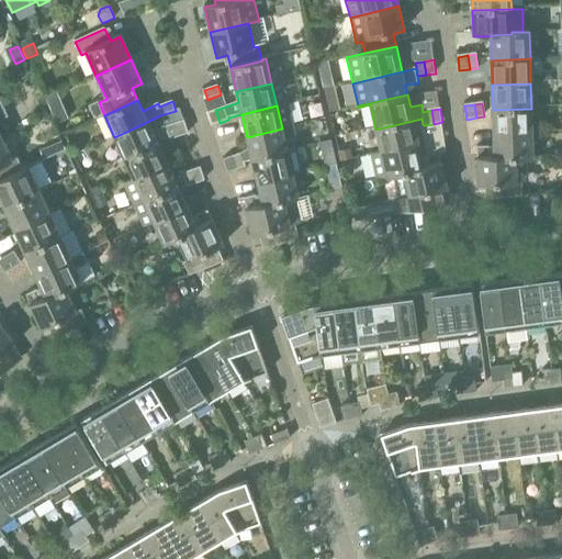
[(531,124),(531,109),(493,110),(494,134),(532,133),(531,124)]
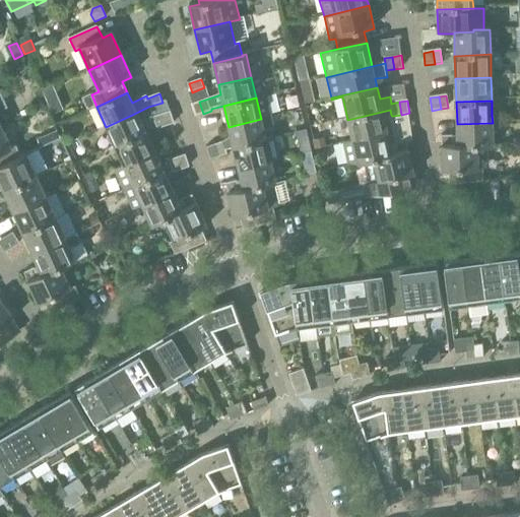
[(59,102),(49,107),(53,116),(64,111),(59,102)]
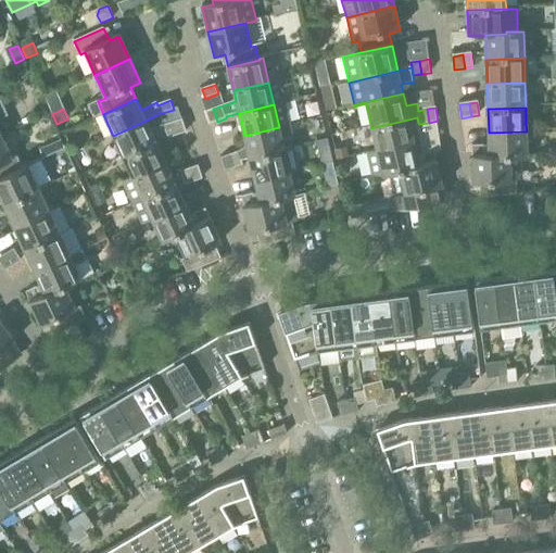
[(215,123),(217,122),(213,109),(205,112),(210,125),(215,123)]
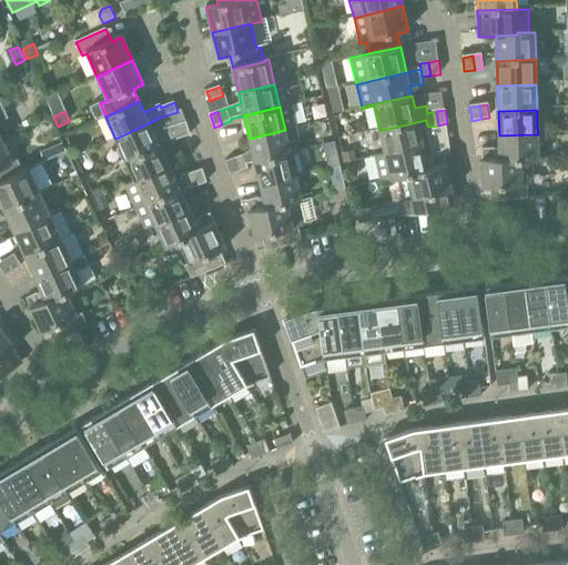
[(385,154),(386,155),(424,145),(422,135),(430,133),(429,127),(428,127),(427,125),(426,120),(403,125),(379,131),(385,154)]
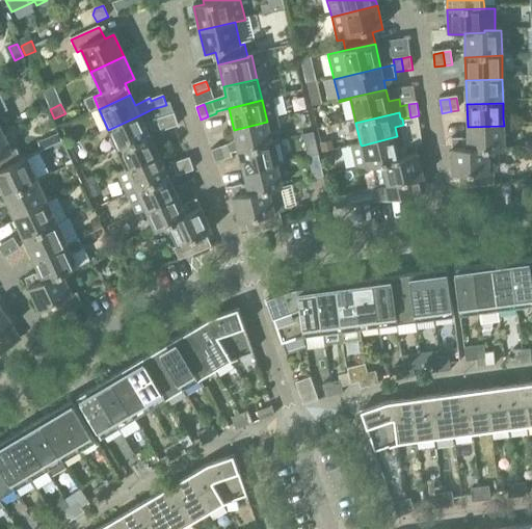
[(166,117),(170,130),(179,127),(174,114),(166,117)]
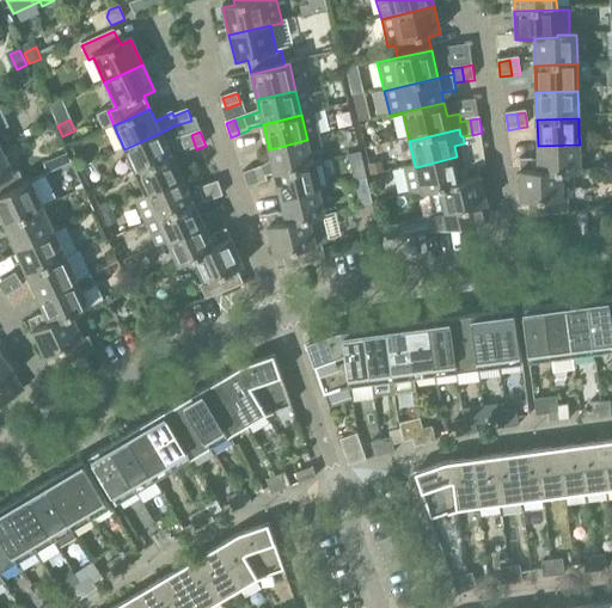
[(185,153),(196,149),(191,135),(181,139),(182,140),(177,141),(176,140),(166,145),(160,133),(155,135),(124,149),(129,159),(127,161),(126,164),(128,170),(132,171),(134,170),(135,172),(171,155),(185,149),(185,153)]
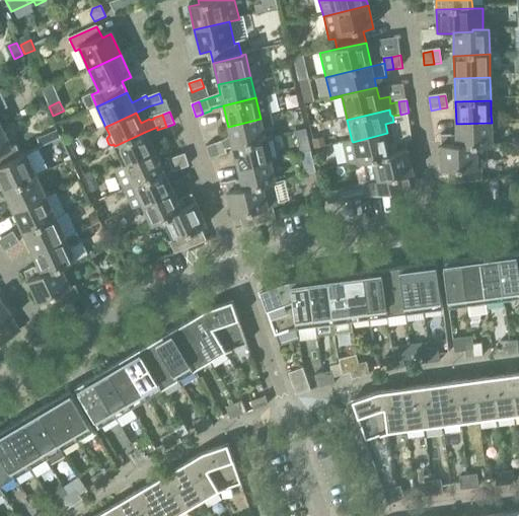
[(228,127),(233,148),(266,140),(263,129),(273,127),(270,117),(261,119),(228,127)]
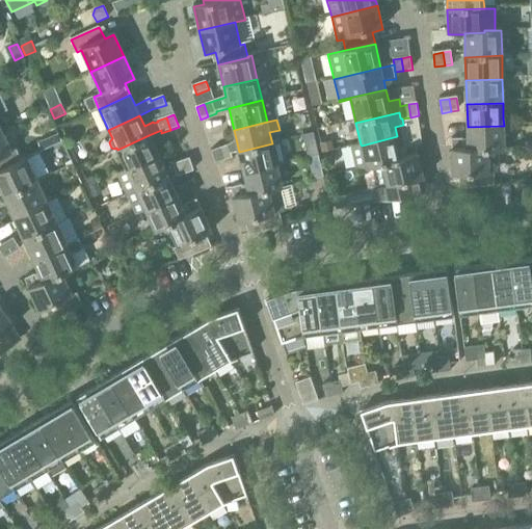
[(488,152),(499,151),(505,151),(504,126),(468,127),(468,150),(468,151),(488,151),(488,152)]
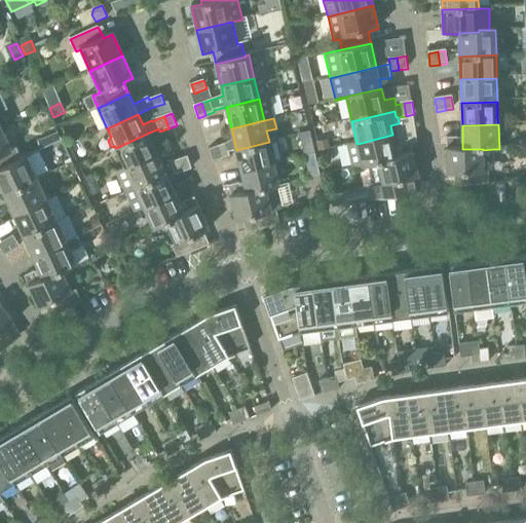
[(11,151),(1,129),(0,129),(0,171),(22,161),(21,160),(15,149),(11,151)]
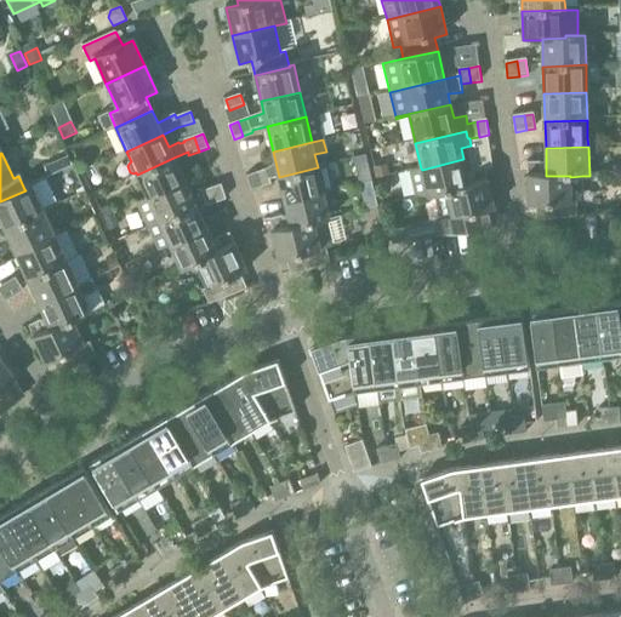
[(174,158),(137,175),(148,199),(184,182),(174,158)]
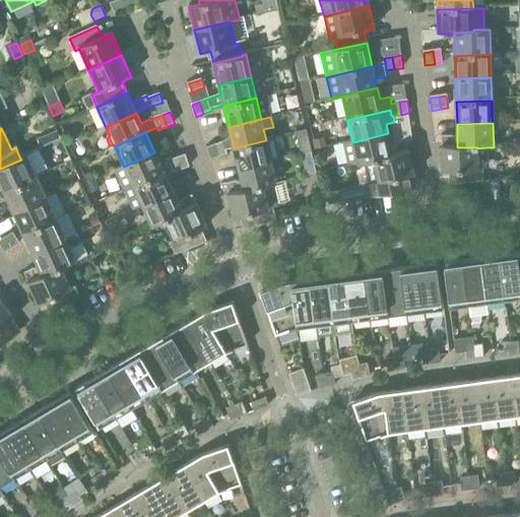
[(353,142),(352,141),(342,144),(348,168),(359,165),(359,166),(364,165),(365,165),(374,162),(374,160),(393,155),(393,154),(391,145),(388,133),(353,142)]
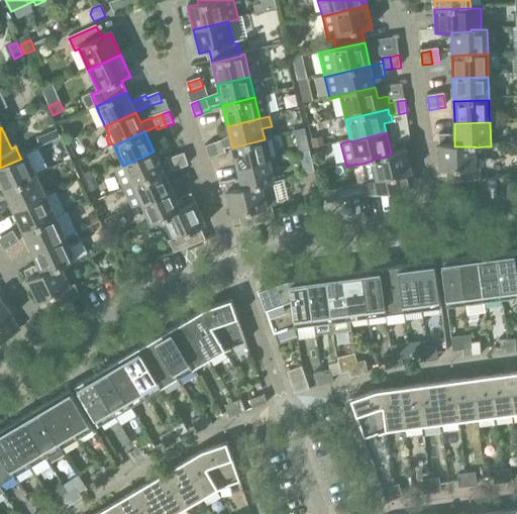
[(439,145),(450,145),(449,135),(438,136),(439,145)]
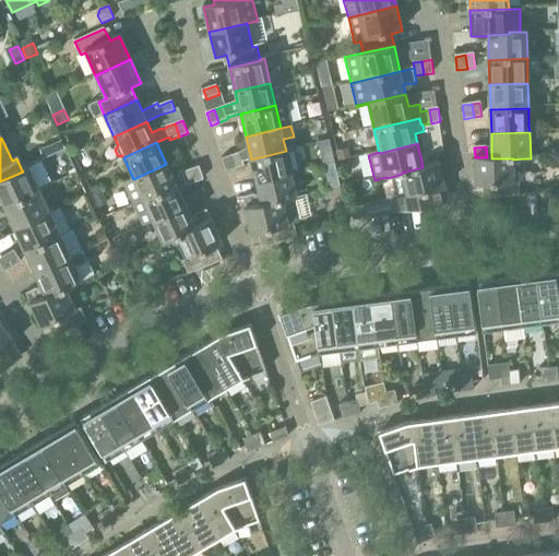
[(40,152),(44,161),(55,155),(51,148),(40,152)]
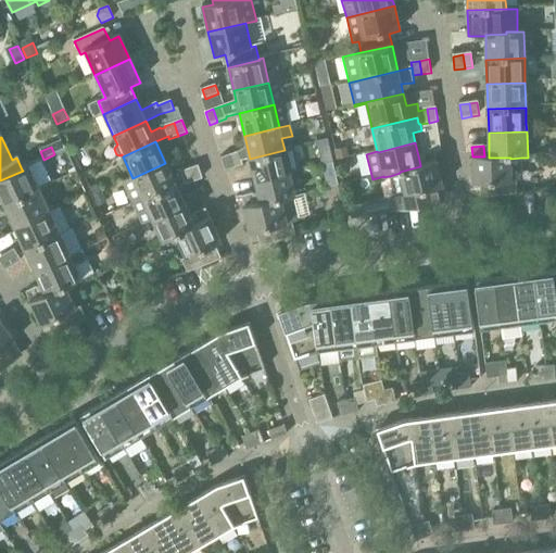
[(285,150),(250,159),(255,181),(290,173),(290,174),(300,172),(294,148),(285,150)]
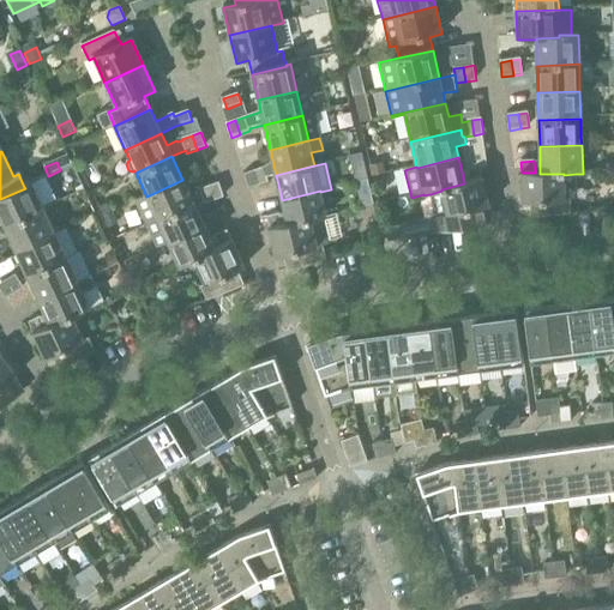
[(385,175),(383,163),(369,167),(373,177),(385,175)]
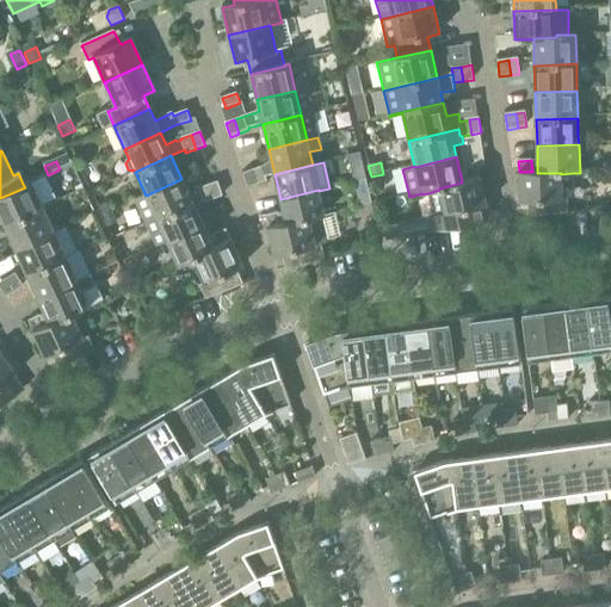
[(261,167),(252,171),(257,185),(266,181),(261,167)]
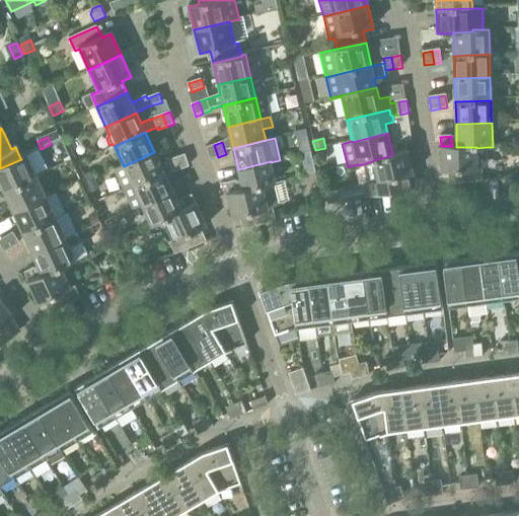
[(405,142),(394,144),(396,153),(396,154),(408,151),(405,142)]
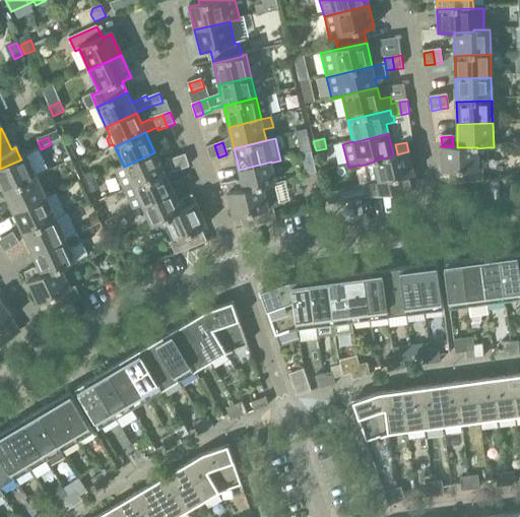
[(214,145),(207,148),(211,160),(218,157),(214,145)]
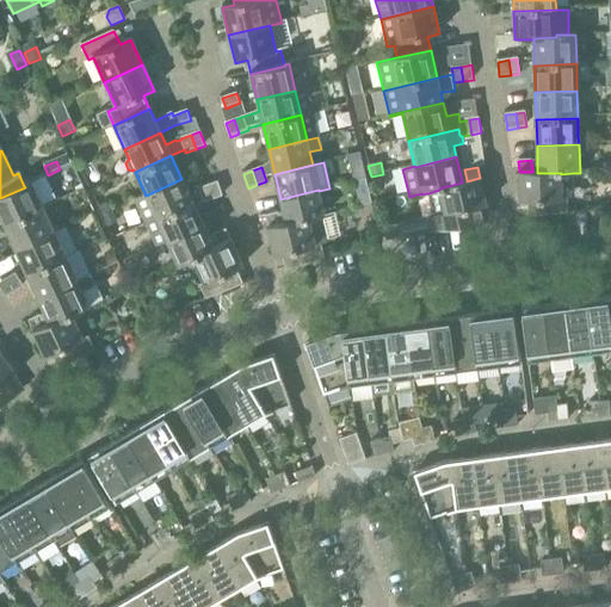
[(537,172),(532,172),(519,172),(519,202),(554,200),(555,216),(568,215),(568,200),(574,200),(573,173),(561,174),(561,173),(537,173),(537,172)]
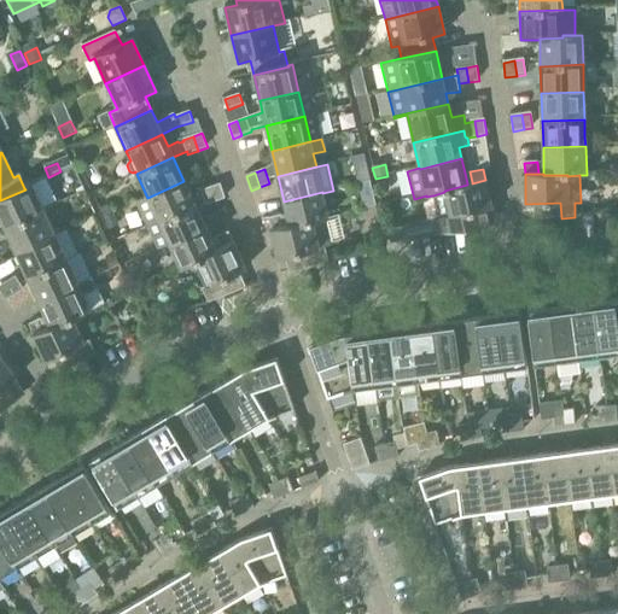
[(444,191),(444,192),(433,196),(432,196),(438,220),(432,222),(436,235),(435,235),(435,237),(495,226),(491,209),(493,209),(485,180),(472,183),(472,182),(467,183),(467,185),(444,191)]
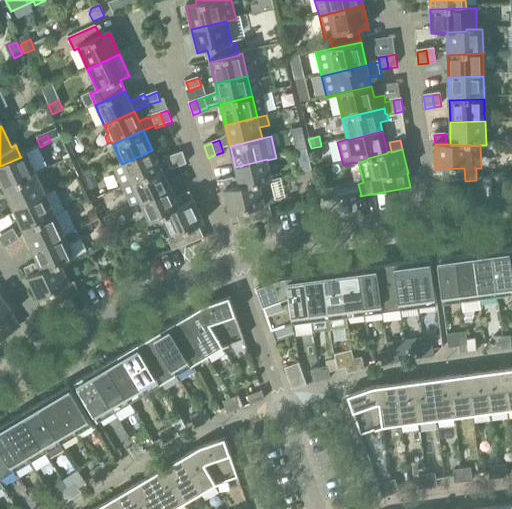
[(132,184),(131,184),(161,170),(152,150),(122,164),(112,168),(121,188),(132,184)]
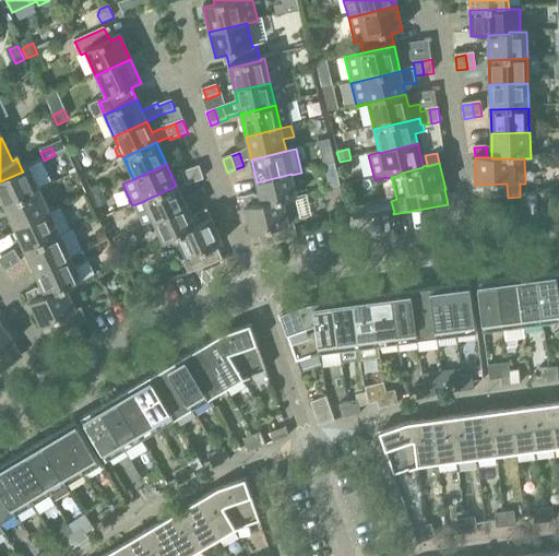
[(0,181),(0,198),(4,208),(39,191),(28,167),(22,170),(23,172),(0,181)]
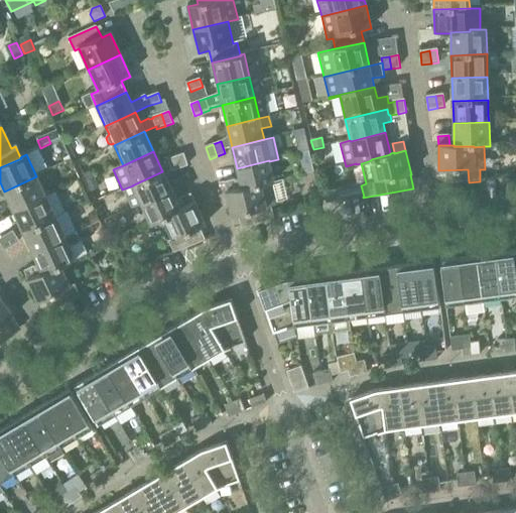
[(176,157),(180,169),(188,166),(183,154),(176,157)]
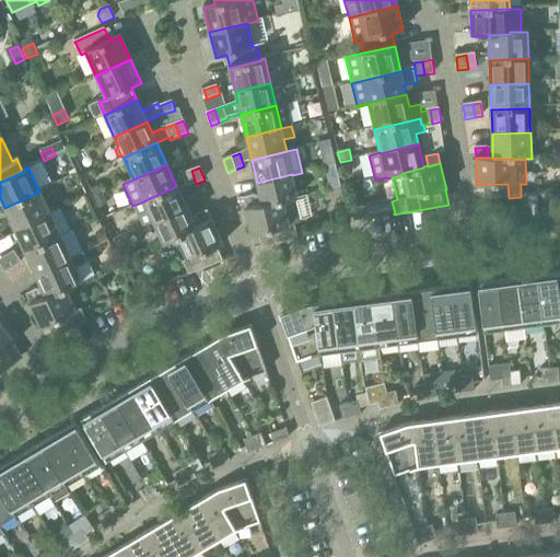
[(186,187),(196,184),(191,171),(182,174),(186,187)]
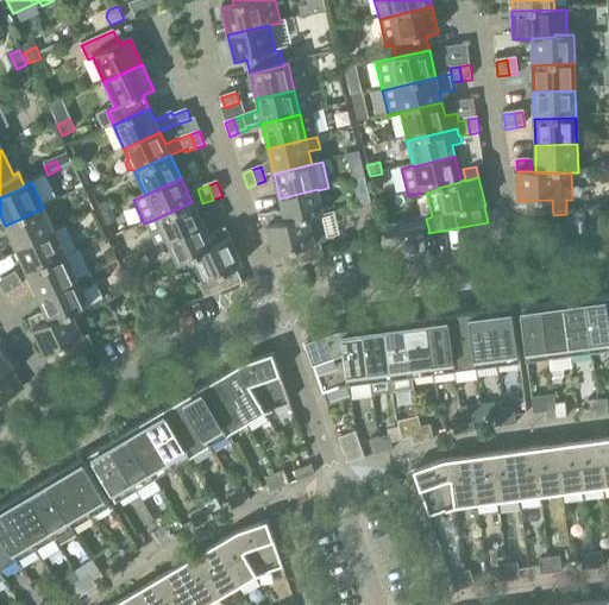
[(280,199),(286,222),(286,224),(308,219),(308,220),(320,216),(324,216),(318,190),(318,189),(280,199)]
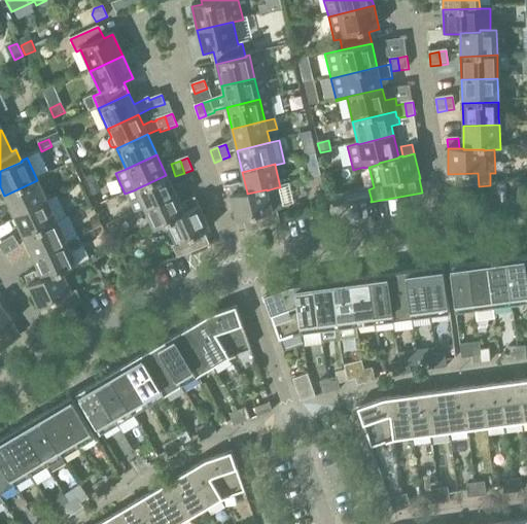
[(144,209),(175,195),(166,175),(135,189),(136,189),(144,209)]
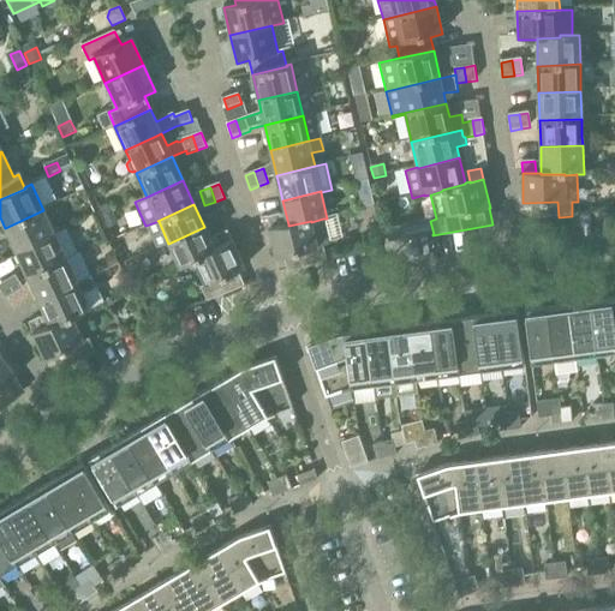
[(5,228),(16,253),(54,235),(43,210),(5,228)]
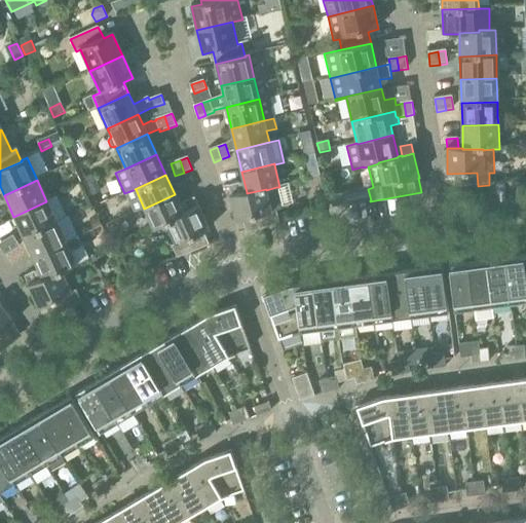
[(97,182),(95,183),(88,186),(92,195),(101,192),(97,182)]
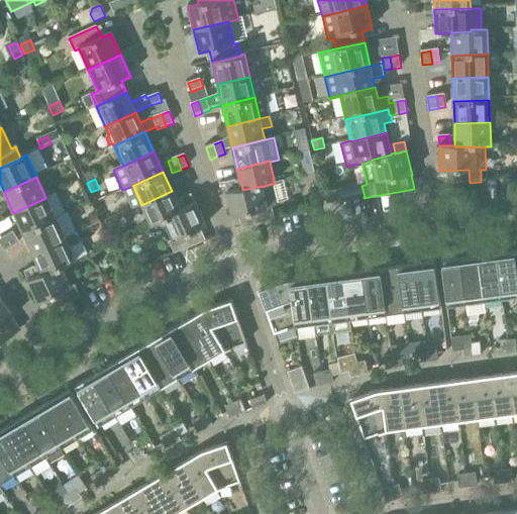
[(224,183),(227,193),(236,190),(234,181),(224,183)]
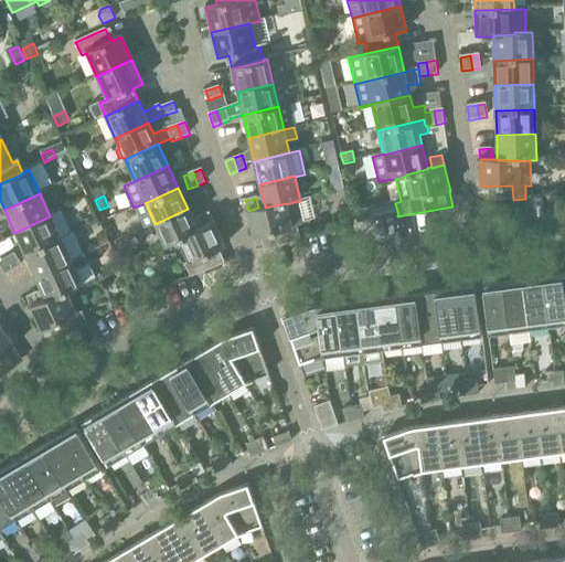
[(302,225),(297,201),(286,204),(286,203),(265,208),(265,207),(258,208),(248,211),(254,237),(266,234),(269,248),(309,237),(308,231),(298,233),(297,226),(302,225)]
